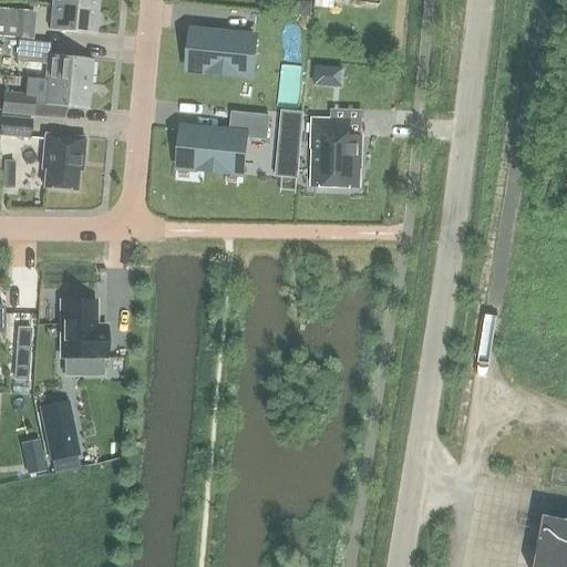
[(53,0),(53,7),(99,11),(99,0),(53,0)]
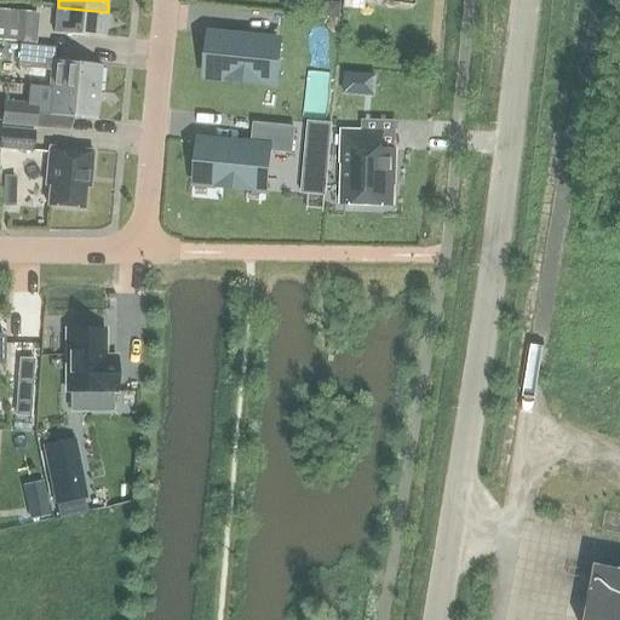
[(108,12),(58,7),(56,34),(105,39),(108,12)]
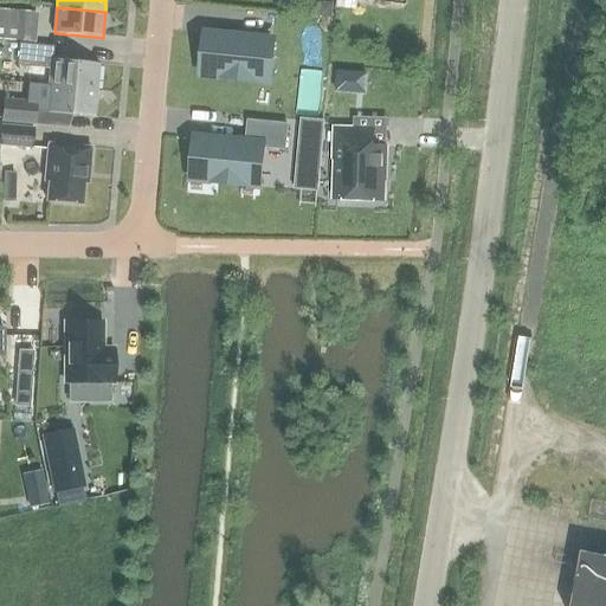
[(0,40),(36,44),(38,14),(0,10),(0,40)]
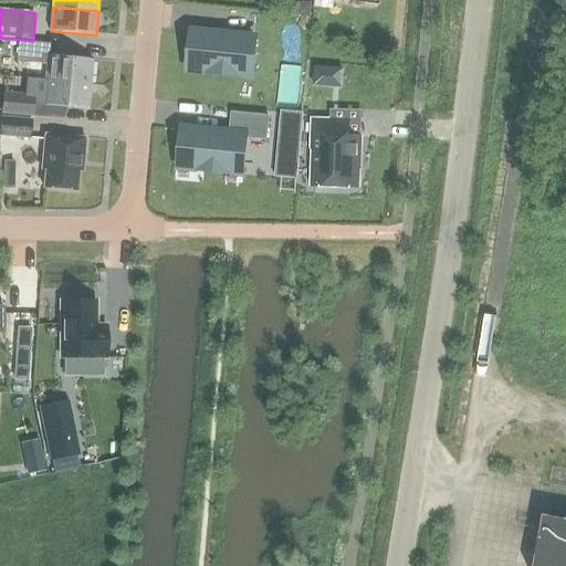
[(253,39),(192,33),(189,70),(250,75),(253,39)]
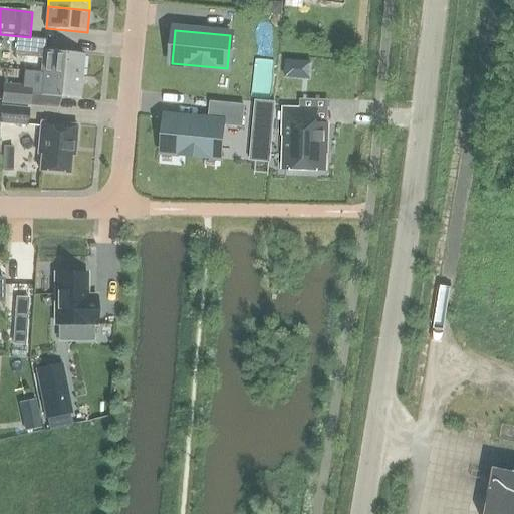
[(46,40),(17,37),(15,57),(43,59),(42,73),(82,77),(85,55),(45,51),(46,40)]
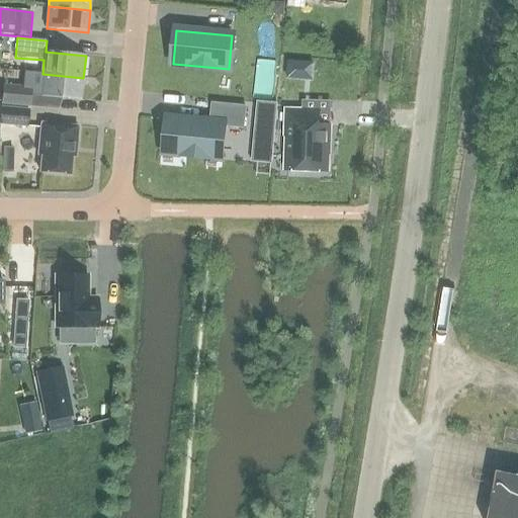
[(335,78),(338,66),(303,60),(299,72),(335,78)]
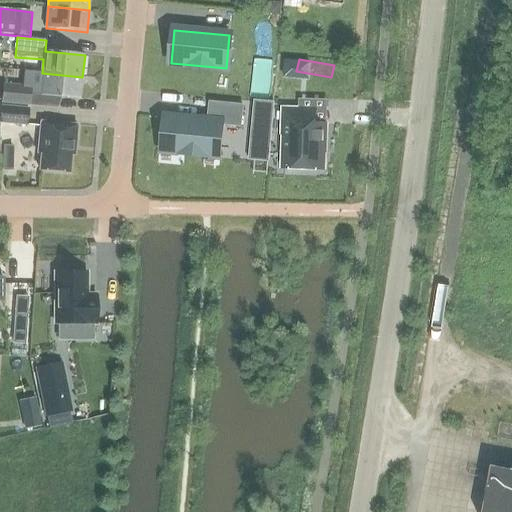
[(80,100),(82,77),(42,73),(39,96),(80,100)]
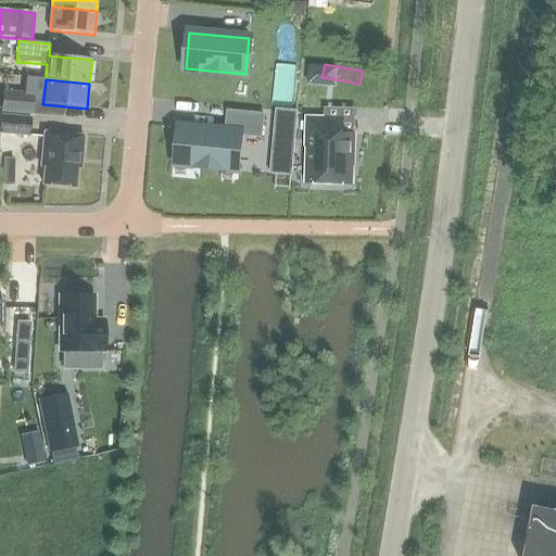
[(225,133),(179,128),(176,164),(237,171),(240,136),(262,138),(264,116),(227,113),(225,133)]
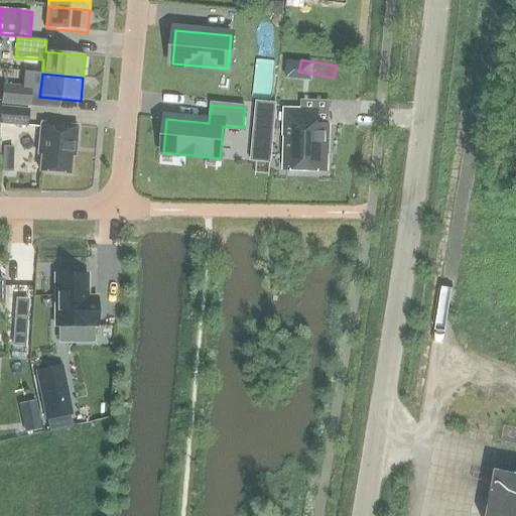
[(0,123),(28,127),(29,111),(1,108),(0,121),(0,123)]
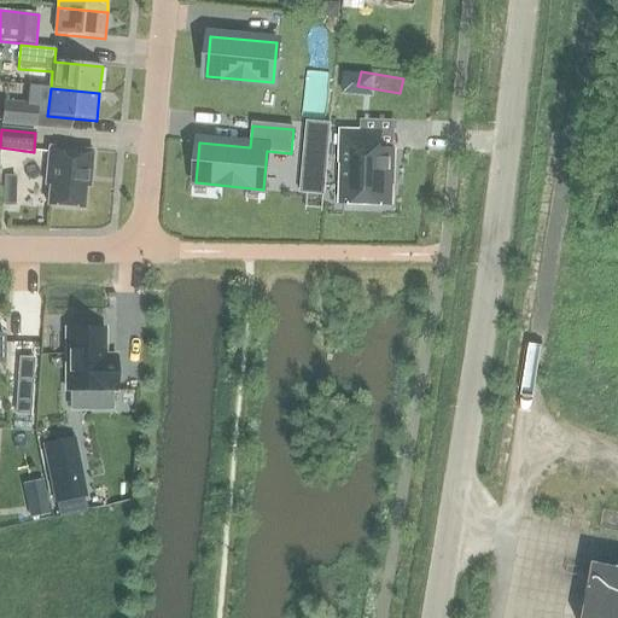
[(348,152),(348,205),(391,205),(391,172),(396,172),(396,150),(378,150),(378,133),(343,133),(343,152),(348,152)]
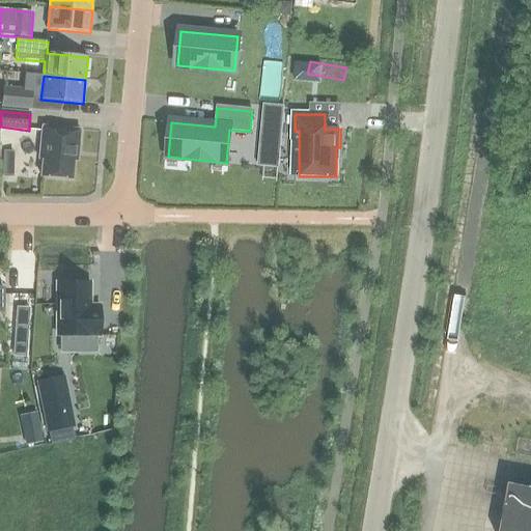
[(79,154),(81,131),(43,127),(39,160),(43,160),(42,176),(73,179),(75,152),(79,154)]
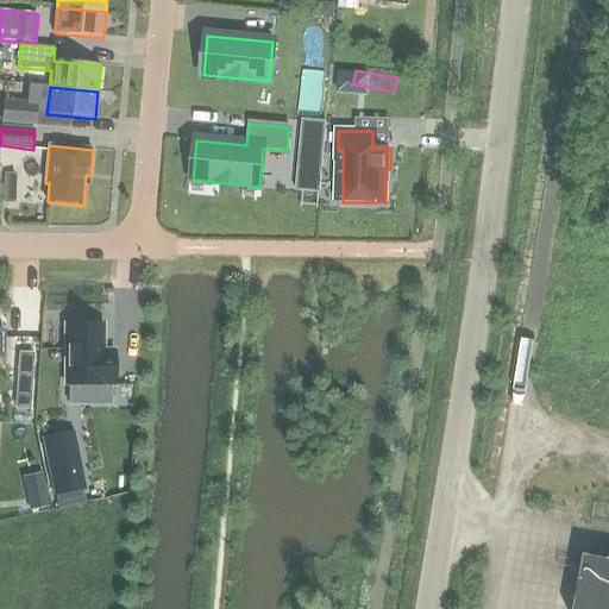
[(102,324),(66,324),(66,384),(114,385),(114,351),(100,351),(100,345),(102,345),(102,324)]
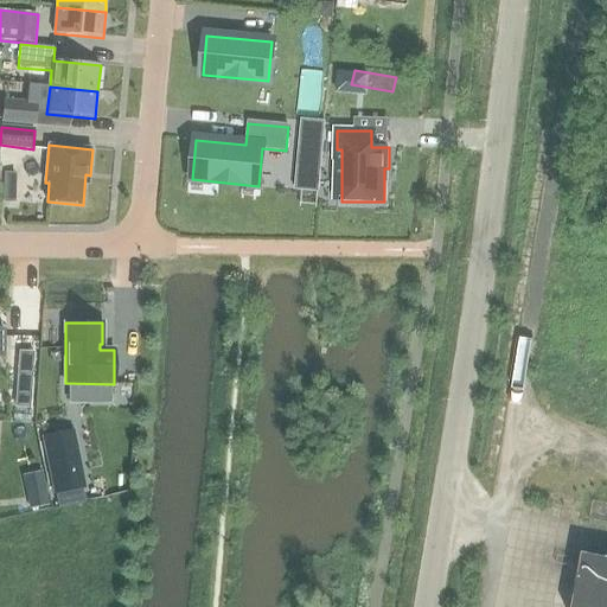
[(606,606),(606,557),(583,554),(572,606),(606,606)]
